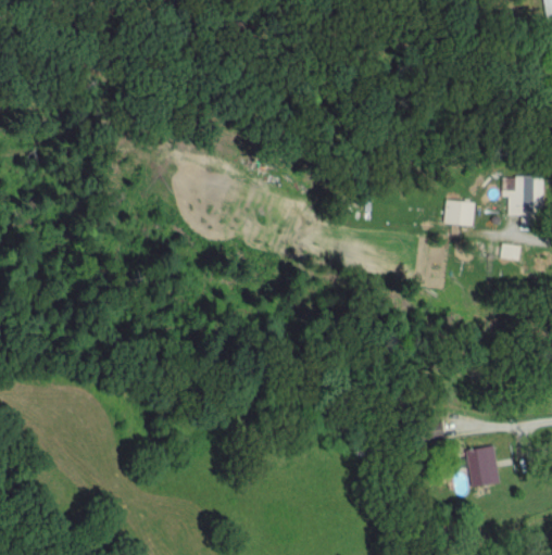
[(510,217),(543,217),(543,176),(510,176),(510,217)]
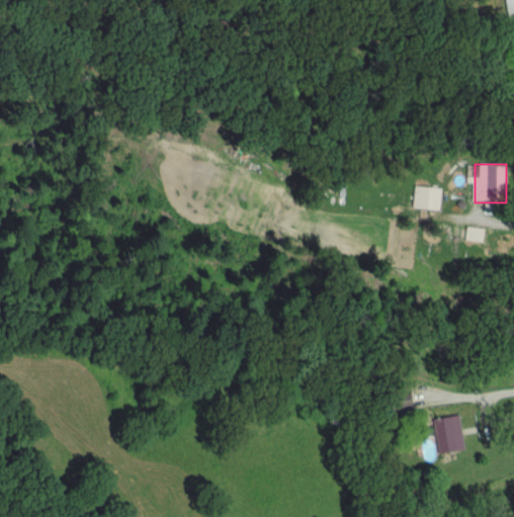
[(442,189),(415,186),(412,208),(440,211),(442,189)]
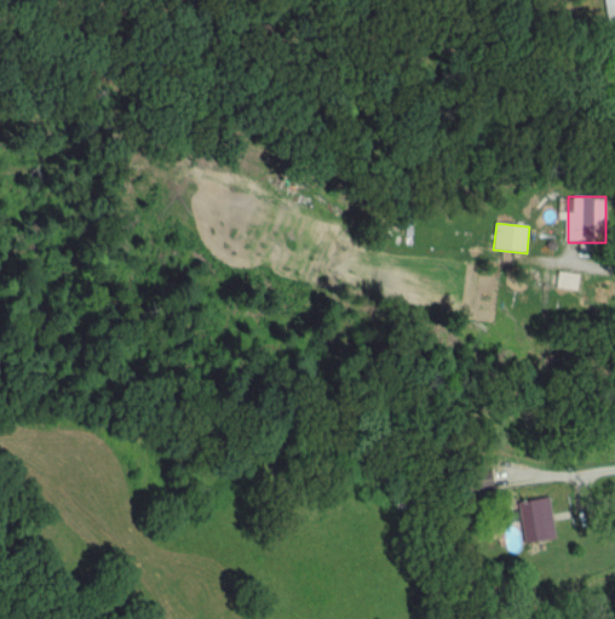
[(494,488),(493,473),(467,475),(470,491),(494,488)]
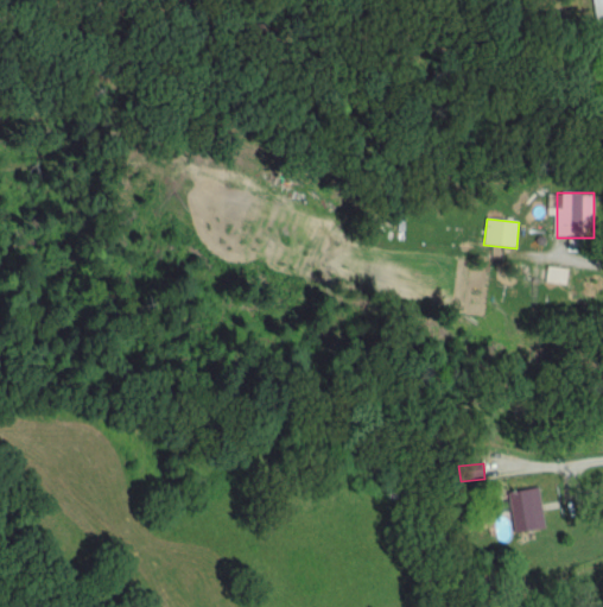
[(509,492),(514,535),(544,531),(539,488),(509,492)]
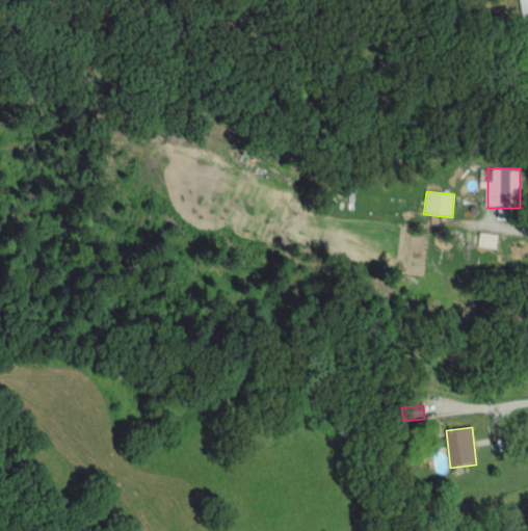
All buildings are outlined.
